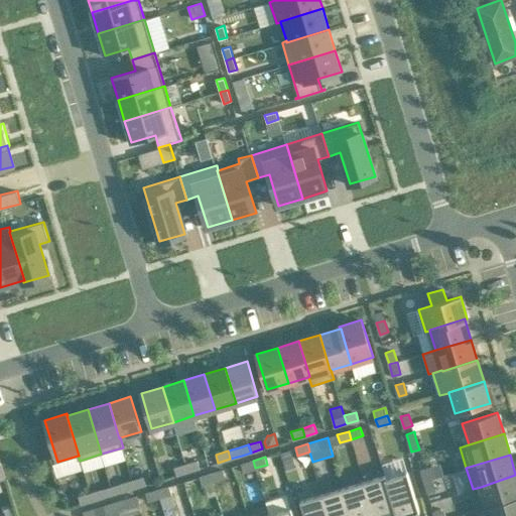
[(188,472),(200,468),(198,460),(185,464),(188,472)]
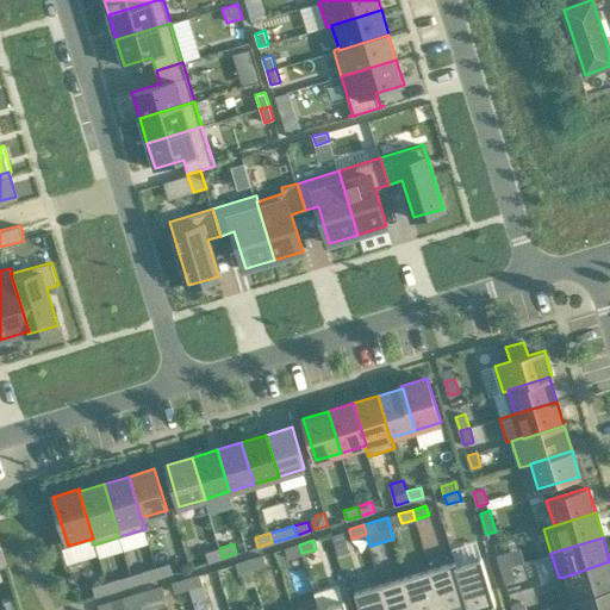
[(288,558),(302,553),(299,545),(285,548),(288,558)]
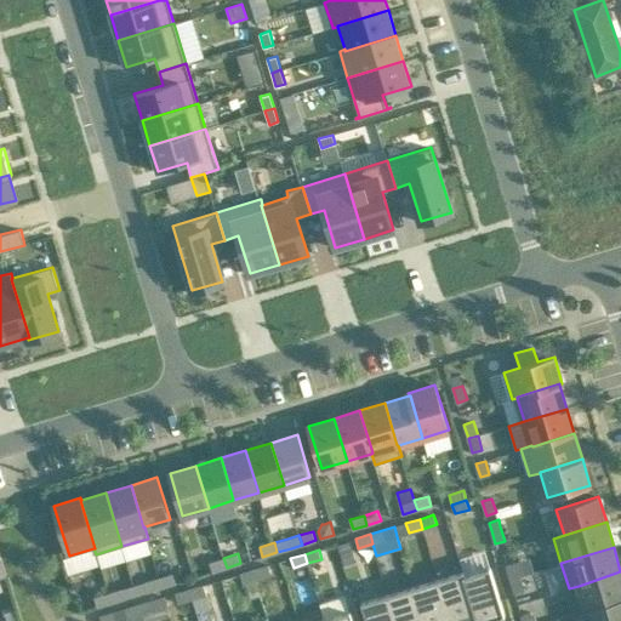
[(212,571),(227,568),(223,558),(210,562),(212,571)]
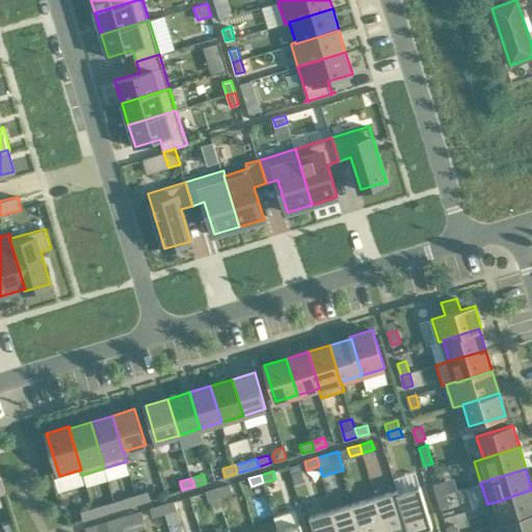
[(446,494),(442,481),(433,483),(437,496),(446,494)]
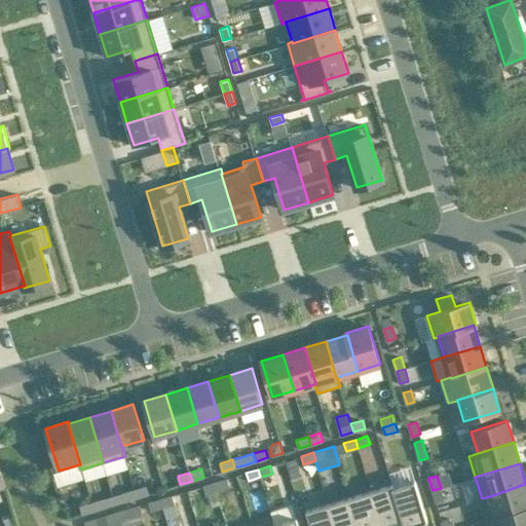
[(216,482),(218,490),(230,486),(227,479),(216,482)]
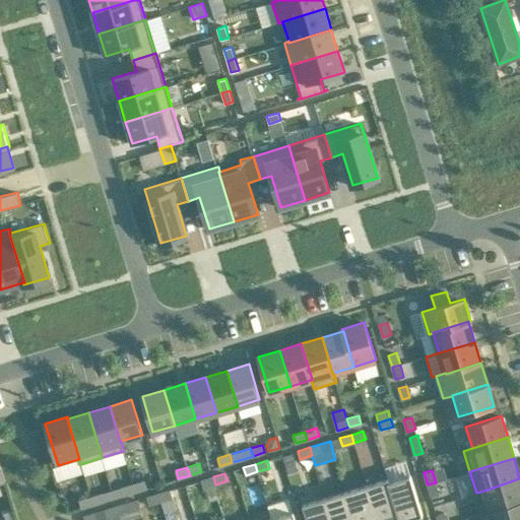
[(399,519),(404,519),(423,515),(410,474),(389,481),(398,514),(397,514),(399,519)]
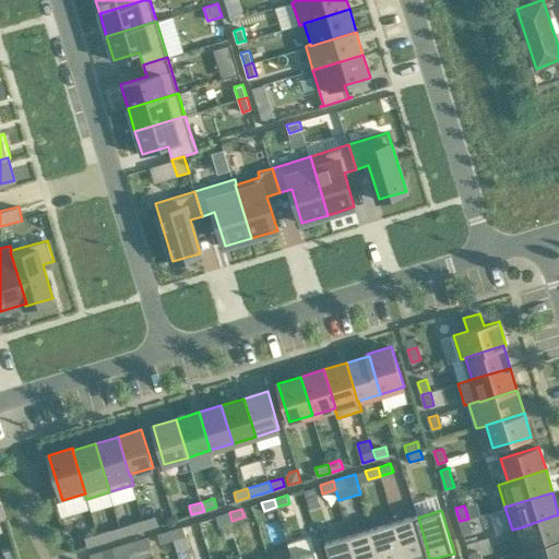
[(232,521),(229,512),(216,516),(219,524),(232,521)]
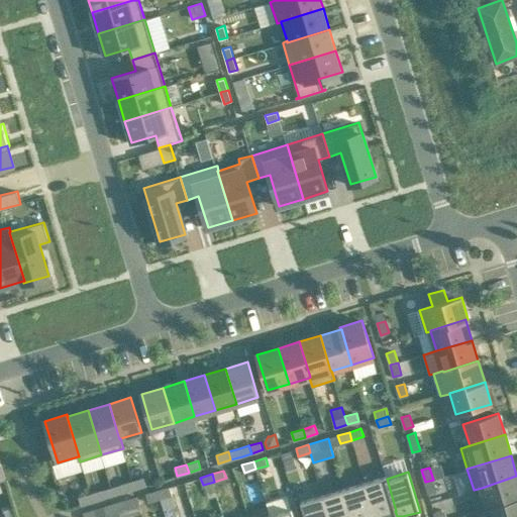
[(375,516),(376,516),(395,511),(396,511),(387,479),(386,476),(365,482),(375,516)]
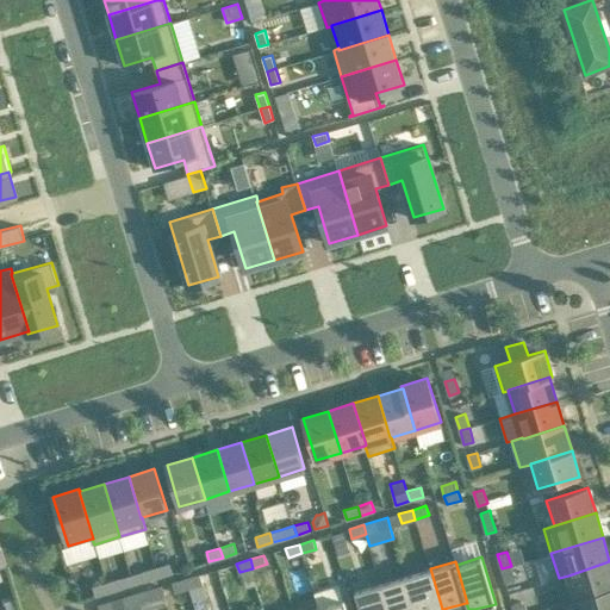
[(609,589),(609,561),(568,576),(576,598),(577,599),(609,589)]
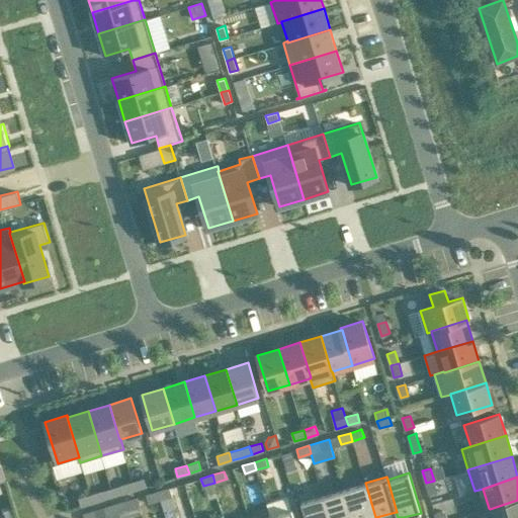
[(147,487),(144,479),(133,482),(135,490),(147,487)]
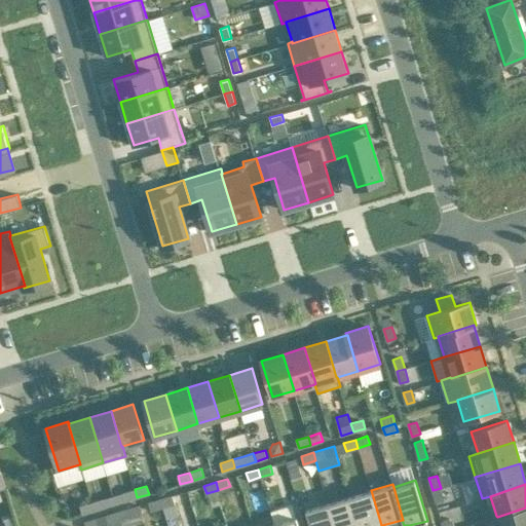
[(444,499),(441,488),(433,490),(436,501),(444,499)]
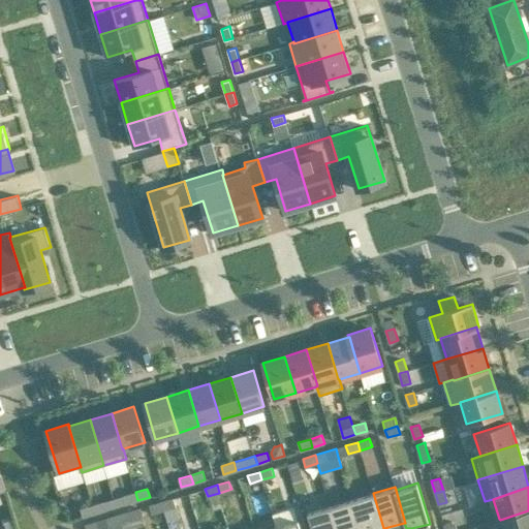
[(126,503),(137,500),(135,492),(123,496),(126,503)]
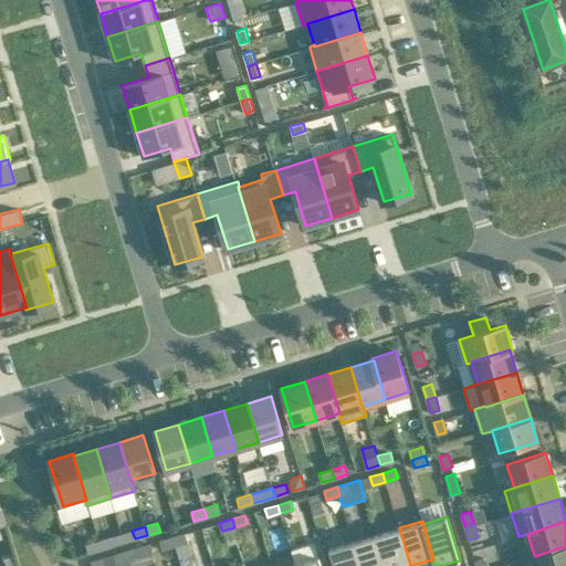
[(385,565),(410,565),(399,527),(376,534),(385,565)]
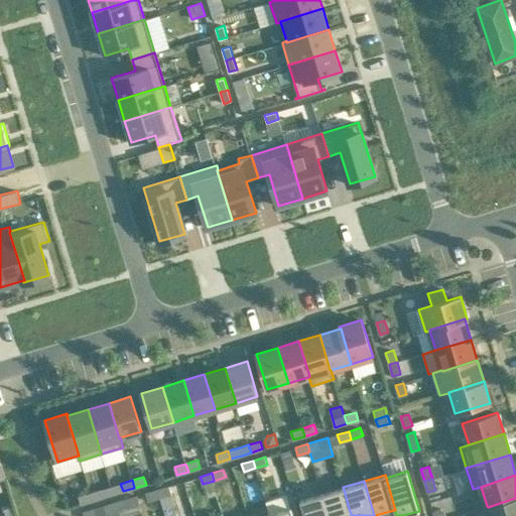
[(169,486),(157,489),(159,497),(171,494),(169,486)]
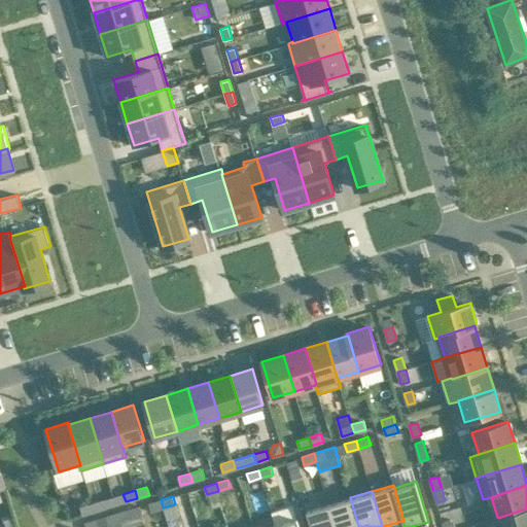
[(358,526),(350,497),(328,504),(336,526),(358,526)]
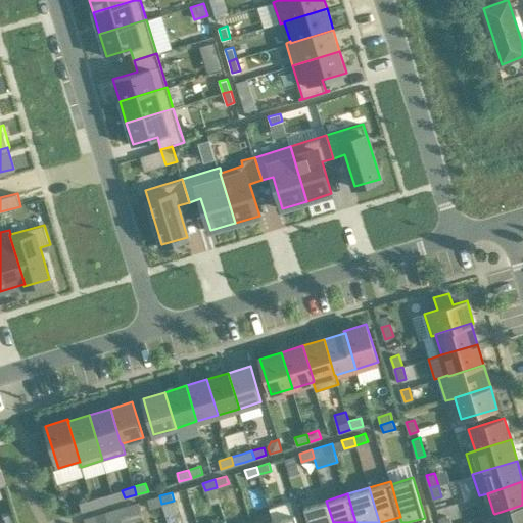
[(103,495),(91,500),(94,508),(105,504),(103,495)]
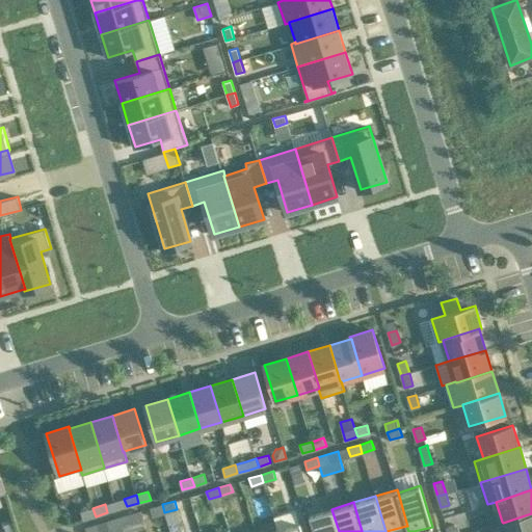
[(153,516),(164,512),(162,504),(150,508),(153,516)]
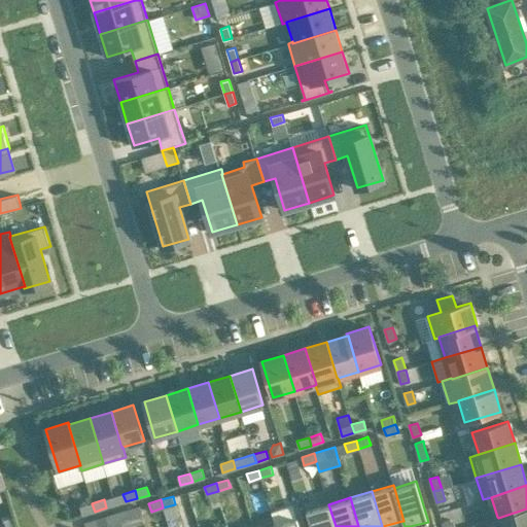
[(82,515),(95,512),(92,503),(80,506),(82,515)]
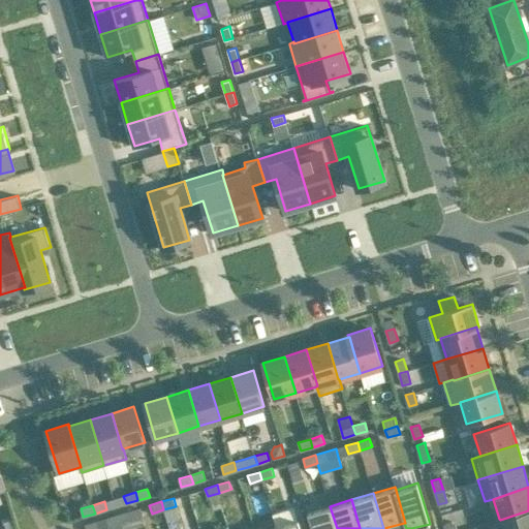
[(176,506),(163,509),(167,522),(179,518),(176,506)]
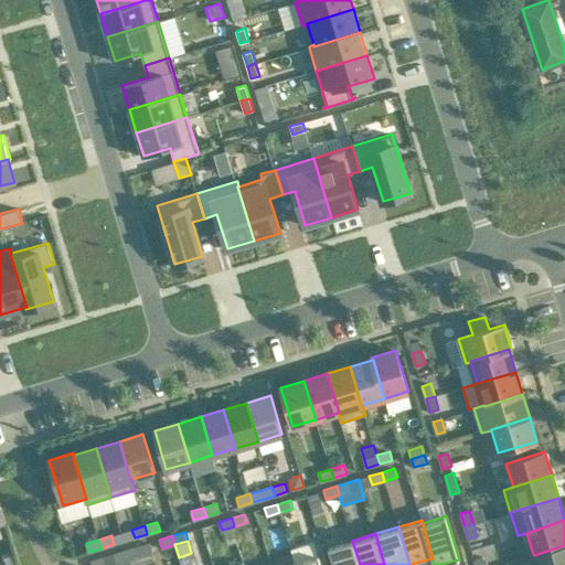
[(333,564),(360,564),(352,541),(329,547),(333,564)]
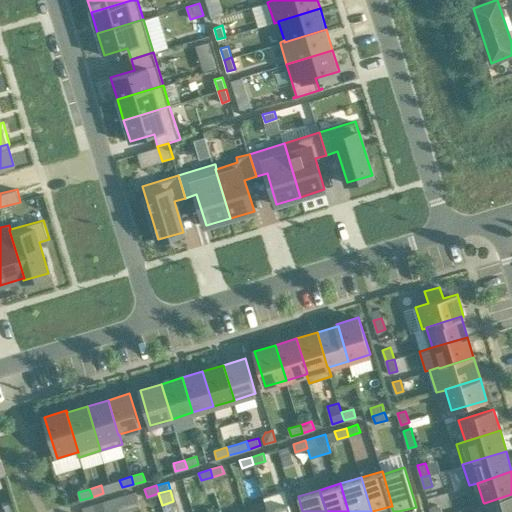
[(115,498),(117,506),(129,502),(126,494),(115,498)]
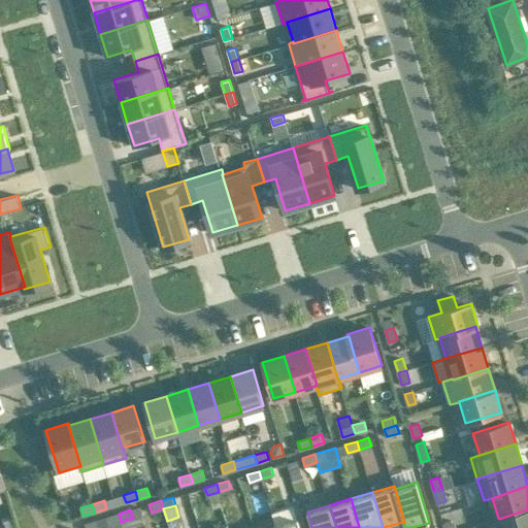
[(527,527),(527,509),(499,519),(498,518),(496,519),(498,527),(527,527)]
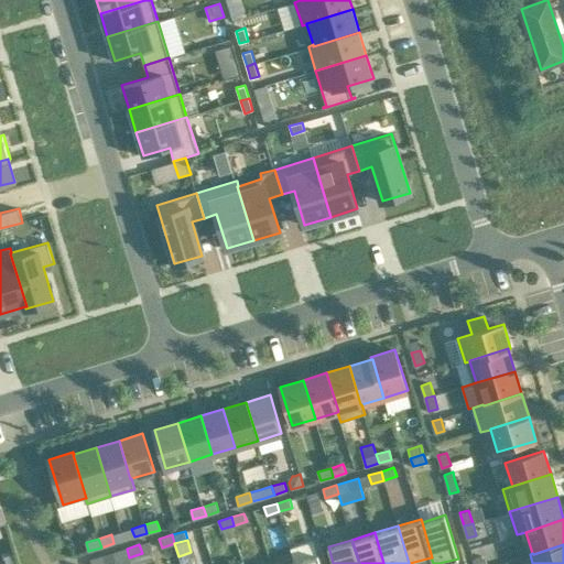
[(127,549),(114,552),(117,563),(130,563),(129,557),(127,549)]
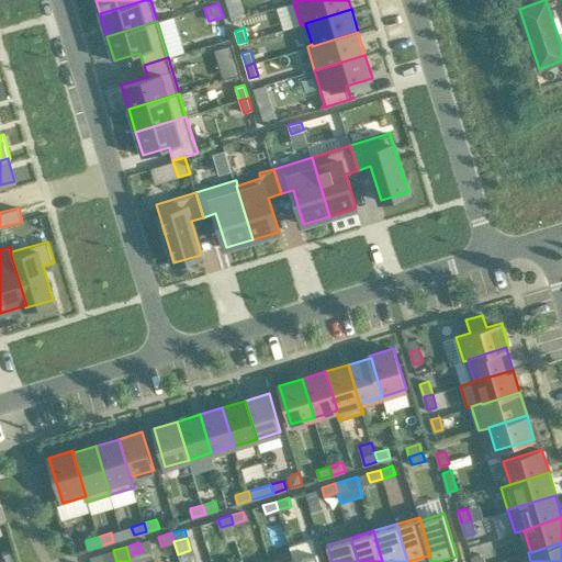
[(319,561),(317,552),(293,560),(293,561),(319,561)]
